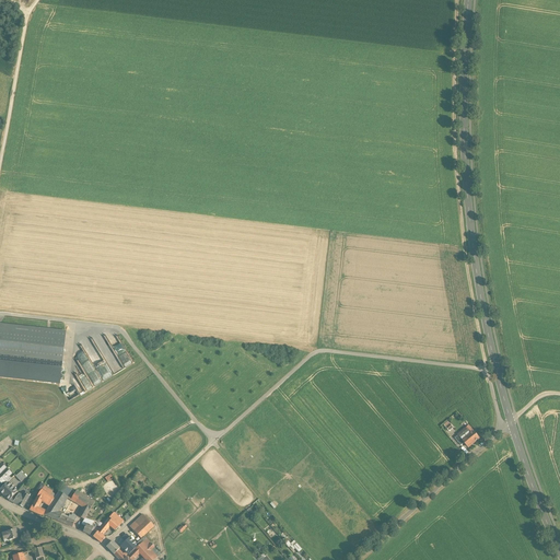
[(65,334),(0,326),(0,356),(61,363),(65,334)]
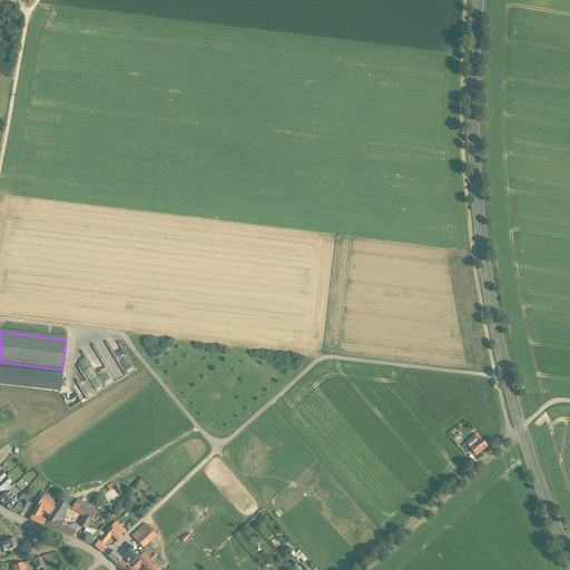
[(0,385),(60,392),(62,370),(0,362),(0,385)]
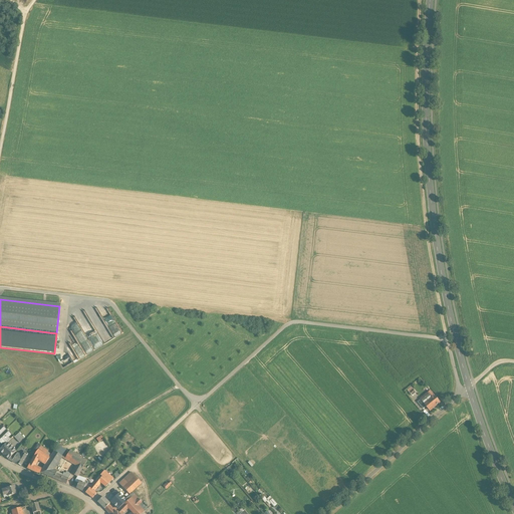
[(68,358),(63,363),(67,367),(71,362),(68,358)]
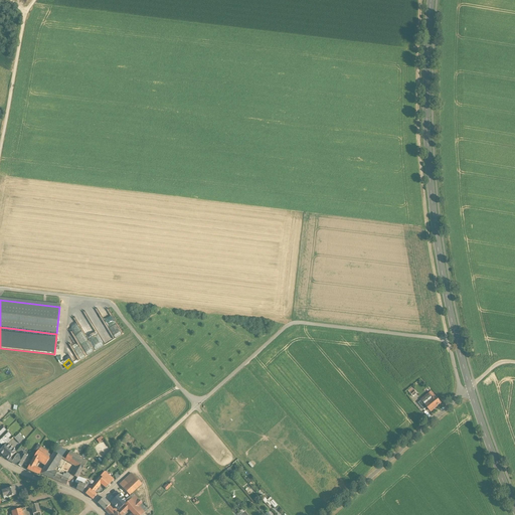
[(422,403),(425,406),(434,400),(431,396),(422,403)]
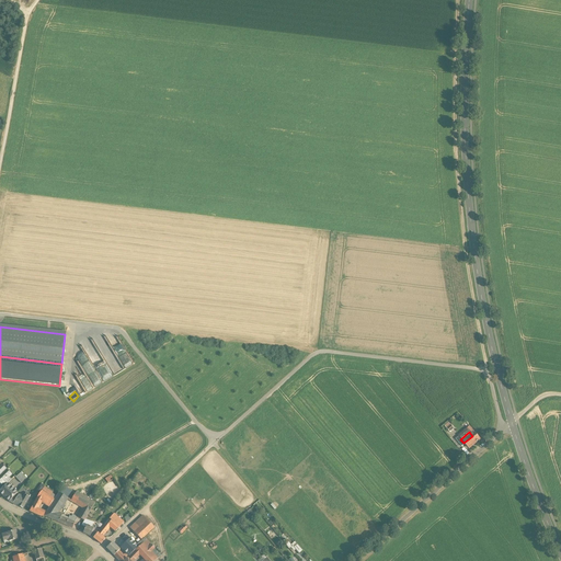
[(472,436),(464,443),(466,445),(469,449),(480,441),(474,434),(472,436)]
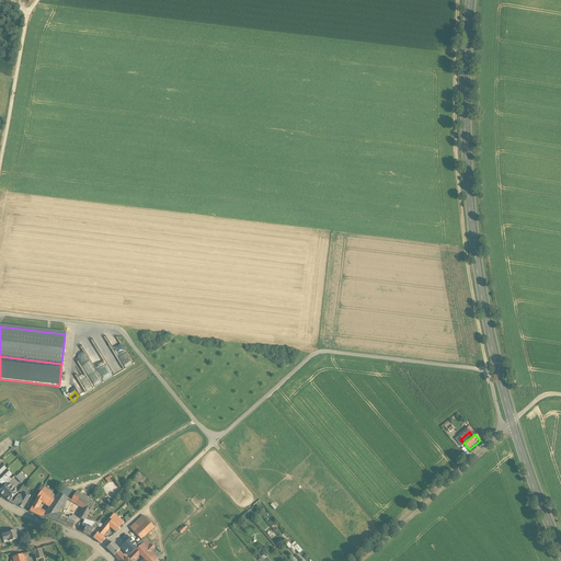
[(459,437),(456,441),(462,448),(466,445),(464,443),(460,439),(459,437)]
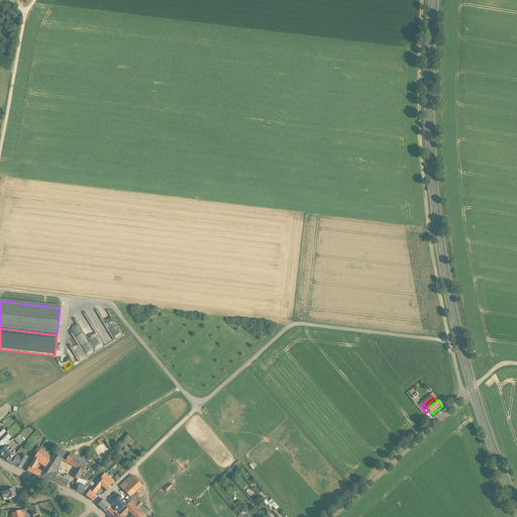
[(5,434),(0,439),(0,445),(1,447),(3,446),(8,441),(9,439),(9,438),(5,434)]
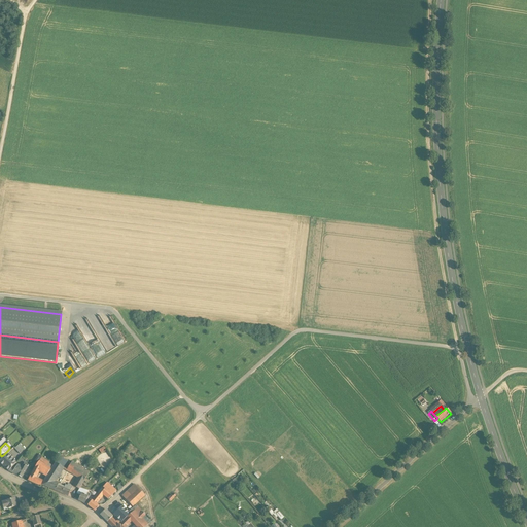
[(25,451),(20,445),(14,450),(20,455),(25,451)]
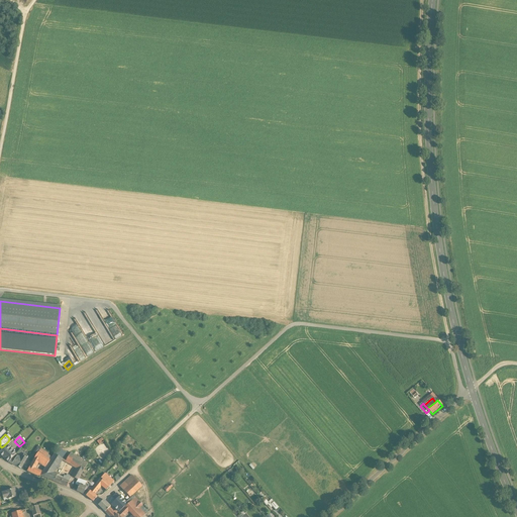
[(16,455),(6,447),(5,448),(0,452),(0,455),(8,463),(12,459),(16,455)]
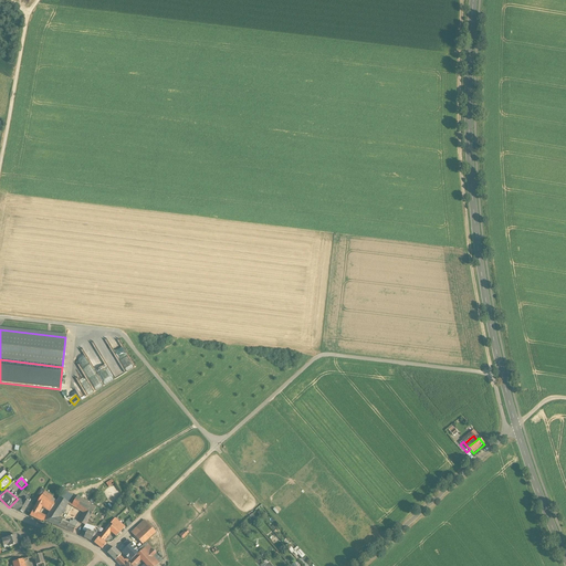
[(51,499),(44,494),(40,500),(37,505),(42,507),(50,513),(55,505),(49,501),(51,499)]
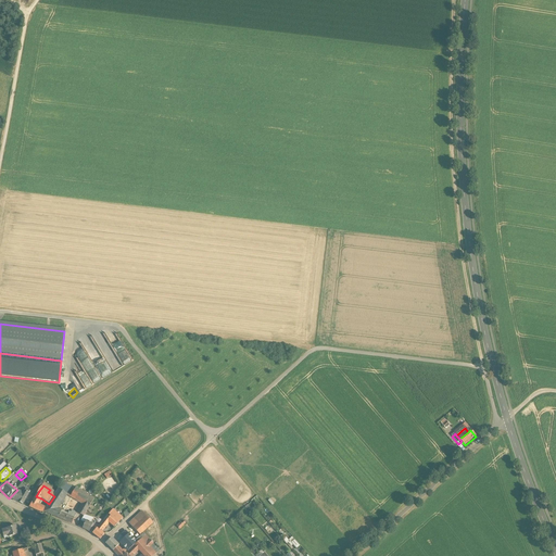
[(93,500),(75,489),(71,497),(83,505),(88,508),(93,500)]
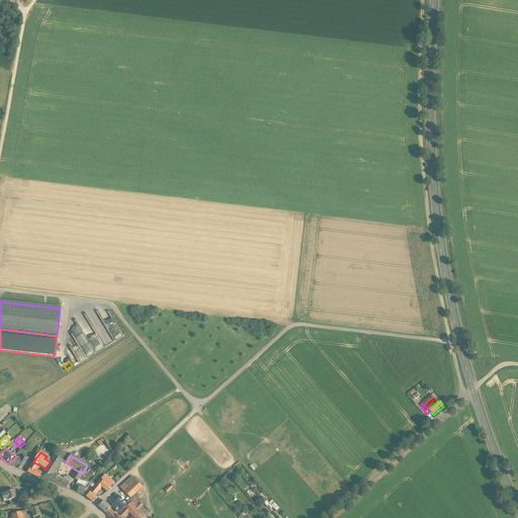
[(42,475),(40,478),(51,482),(53,475),(62,461),(55,456),(52,460),(51,462),(46,469),(42,473),(42,475)]
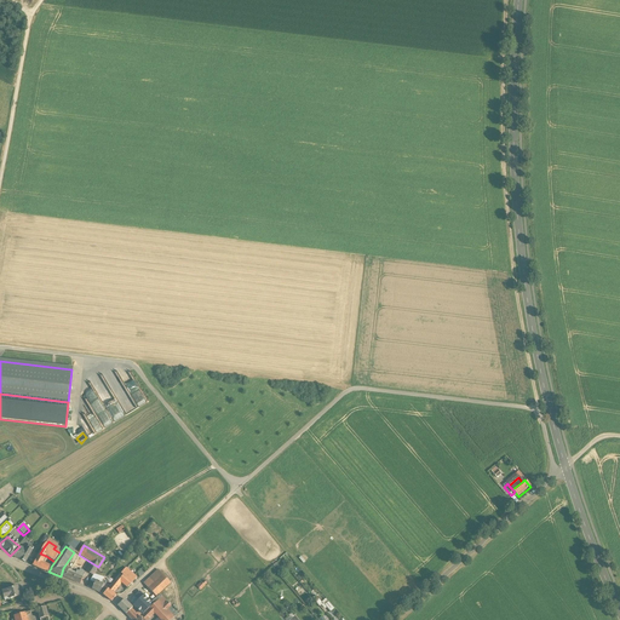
[(26,551),(21,549),(18,552),(15,551),(10,556),(26,564),(30,554),(32,551),(28,549),(26,551)]
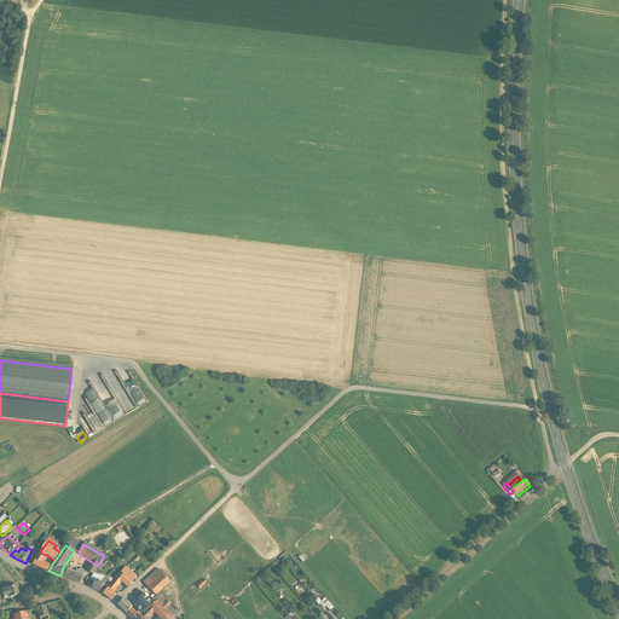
[(40,553),(33,566),(39,568),(41,563),(46,555),(40,553)]
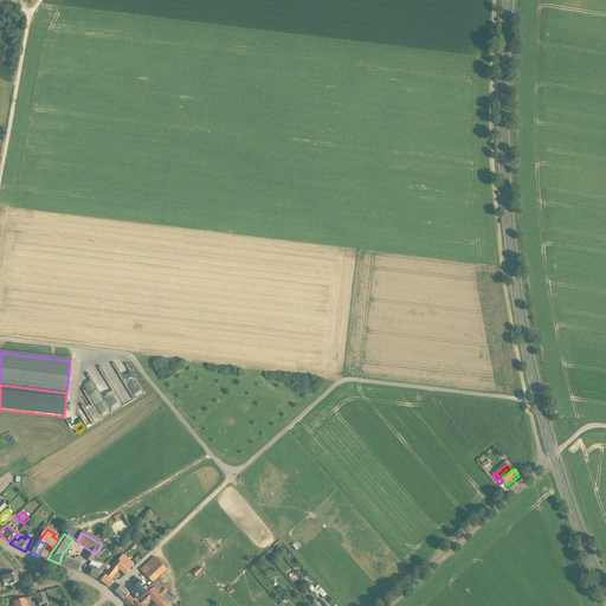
[(73,563),(66,560),(68,558),(62,555),(59,563),(78,572),(83,561),(78,559),(77,561),(75,560),(73,563)]
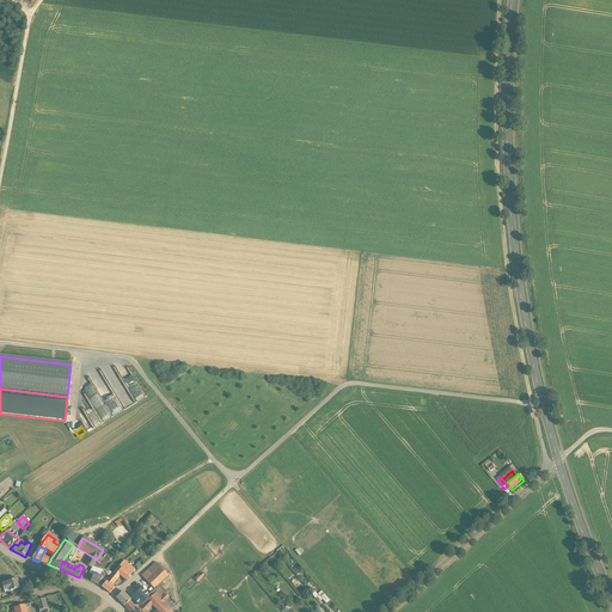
[(126,563),(121,568),(121,569),(117,574),(120,576),(126,581),(135,571),(126,563)]
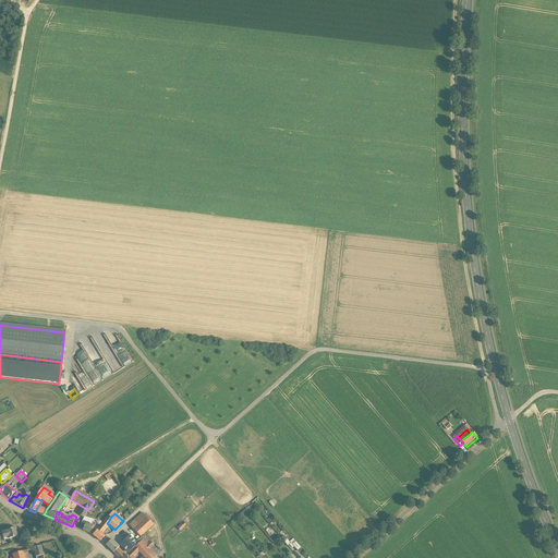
[(143,514),(129,526),(140,538),(154,525),(143,514)]
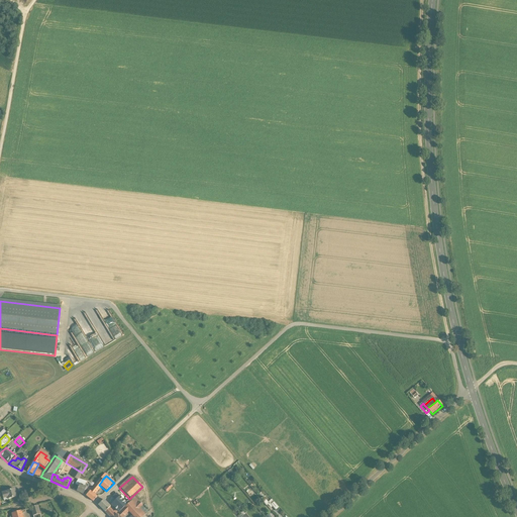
[(85,488),(80,485),(79,487),(77,493),(83,496),(85,492),(86,493),(89,486),(86,485),(85,488)]
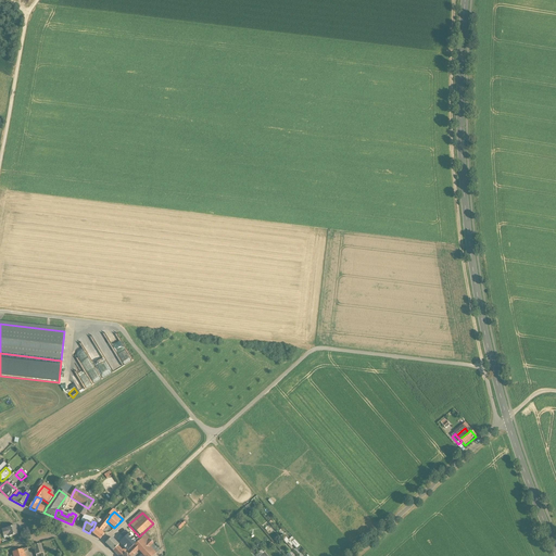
[(103,521),(97,530),(97,529),(92,534),(100,541),(104,535),(101,533),(109,523),(106,521),(105,523),(103,521)]
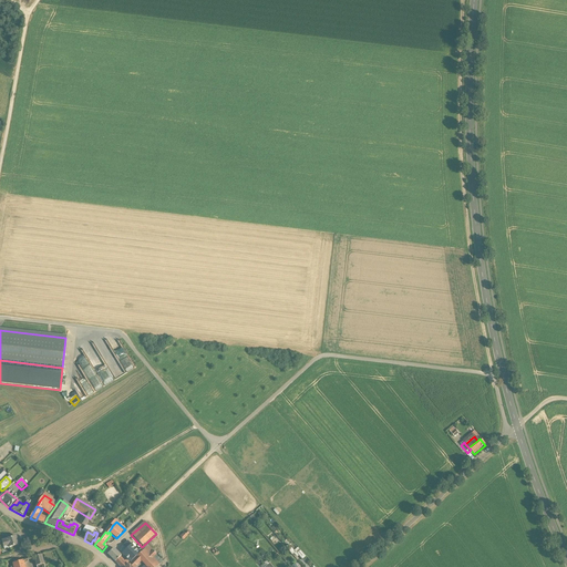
[(16,537),(7,539),(7,542),(2,543),(3,545),(3,547),(8,546),(9,548),(19,546),(16,537)]
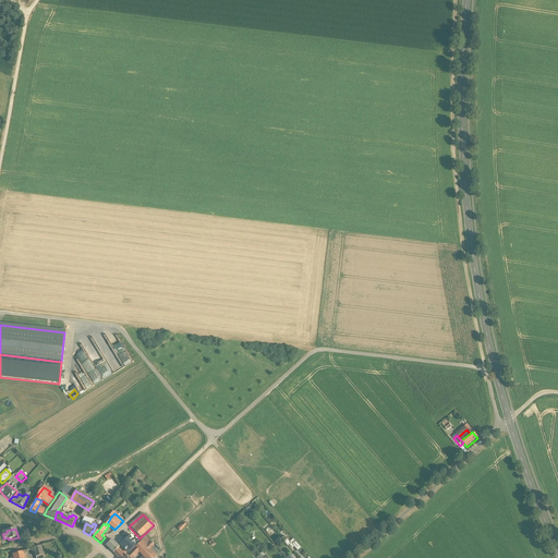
[(137,546),(125,534),(121,538),(124,543),(121,546),(128,553),(129,554),(137,546)]
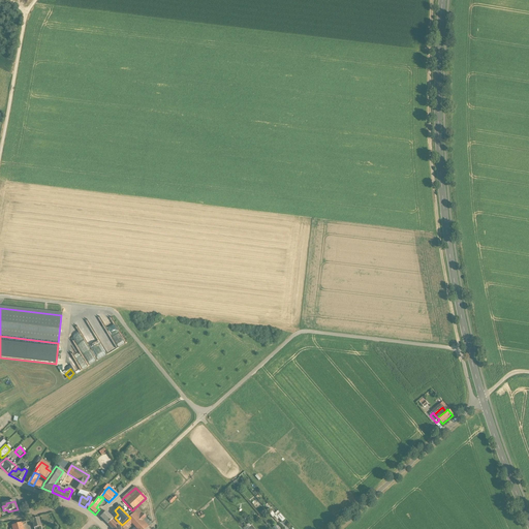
[(137,510),(128,520),(131,524),(135,527),(145,518),(137,510)]
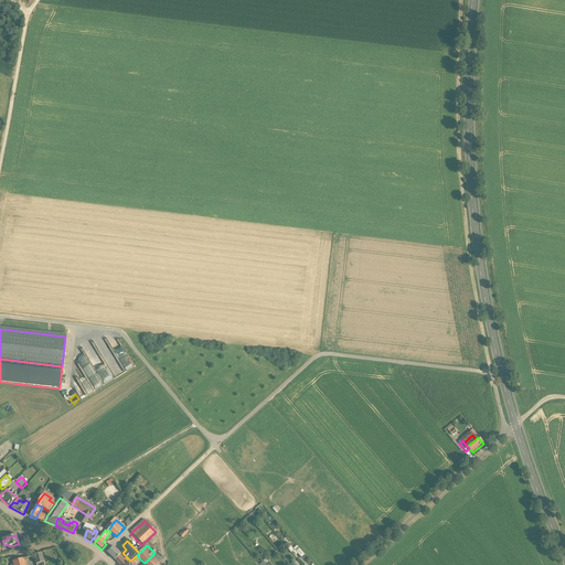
[(291,551),(300,560),(305,555),(296,546),(291,551)]
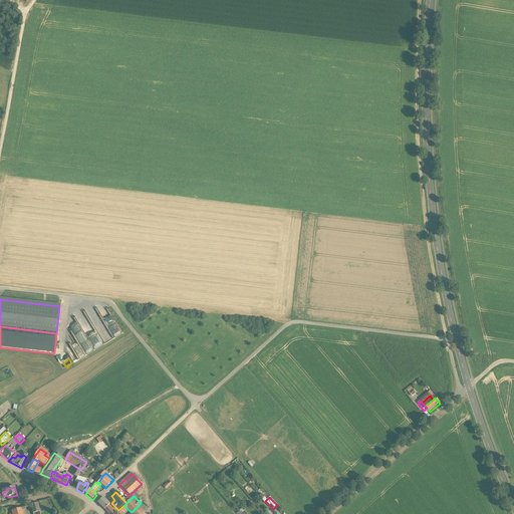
[(109,505),(102,498),(97,503),(106,512),(110,509),(107,507),(109,505)]
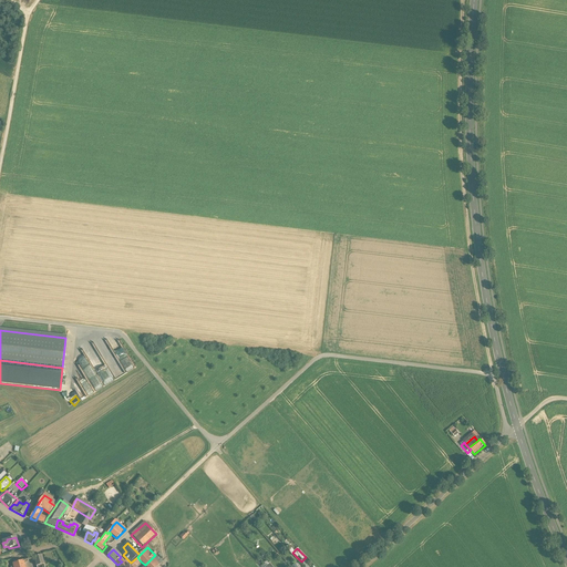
[(155,555),(145,565),(145,566),(146,566),(157,566),(163,563),(155,555)]
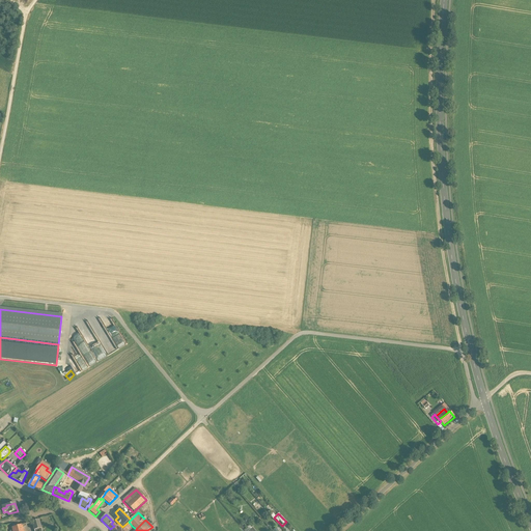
[(42,530),(38,521),(32,522),(34,530),(42,530)]
